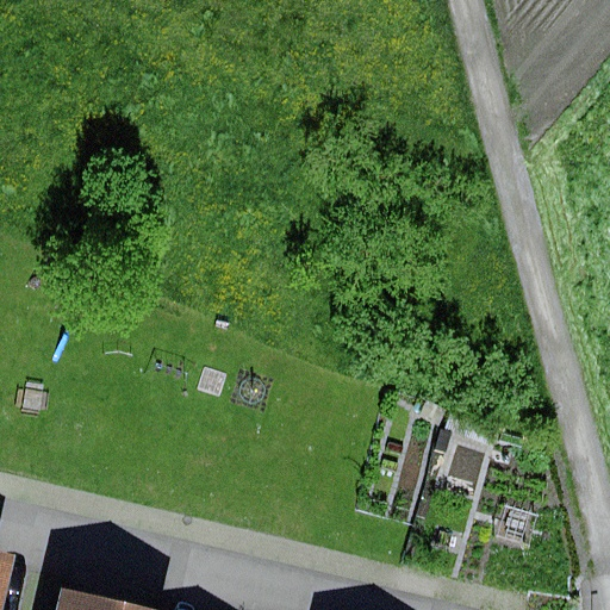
[(228,374),(209,368),(203,387),(222,393),(228,374)]
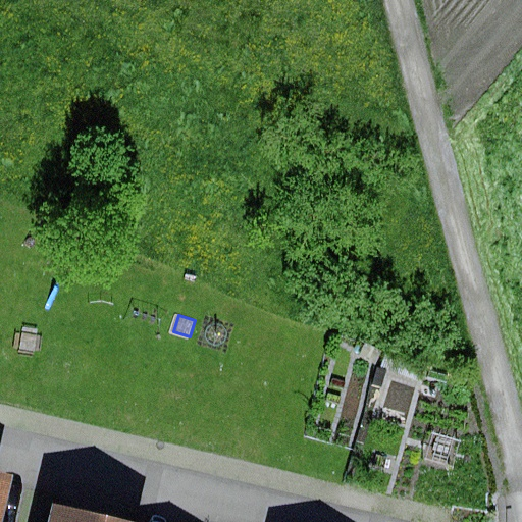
[(384,351),(365,344),(360,358),(378,365),(384,351)]
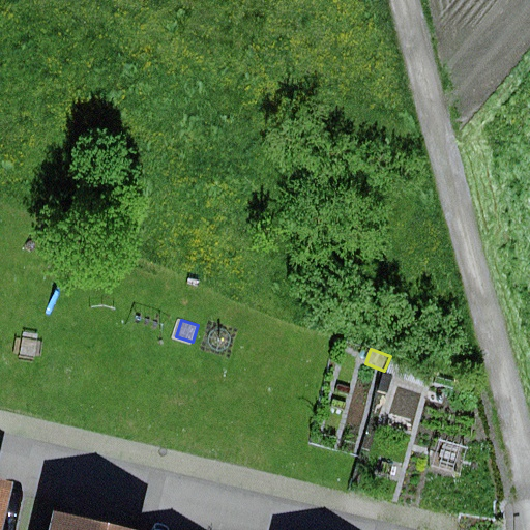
[(432,372),(392,358),(386,376),(425,389),(432,372)]
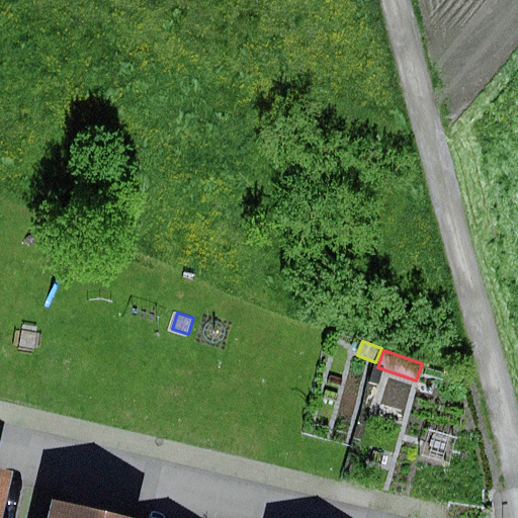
[(0,468),(0,517),(4,517),(16,472),(0,468)]
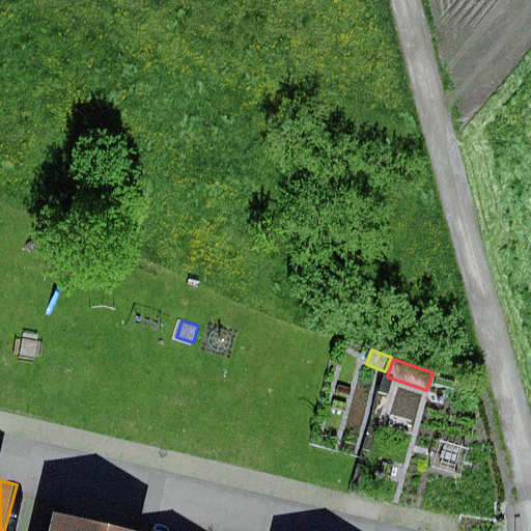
[(135,530),(58,511),(52,530),(135,530)]
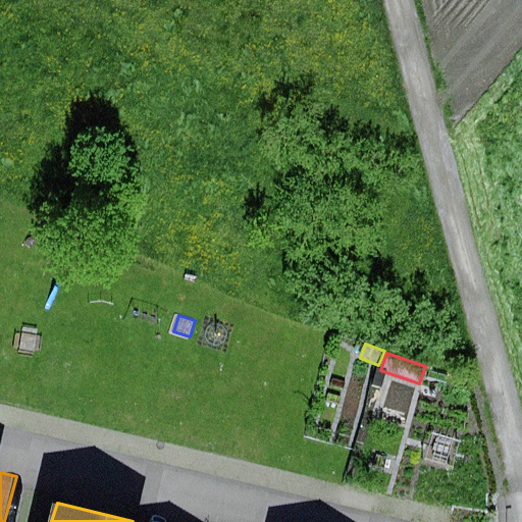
All buildings are outlined.
